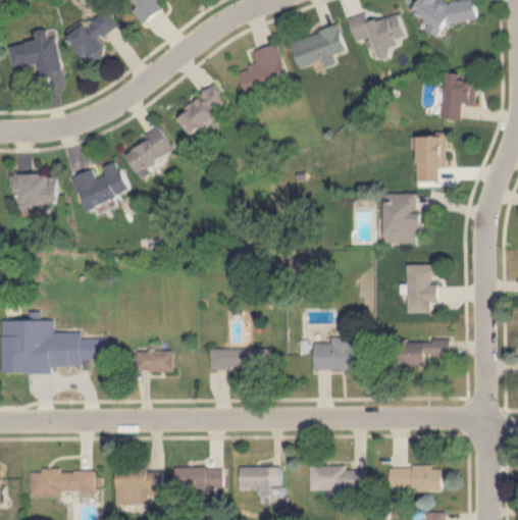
[(131,0),(137,7),(132,11),(143,27),(163,11),(156,0),(131,0)]
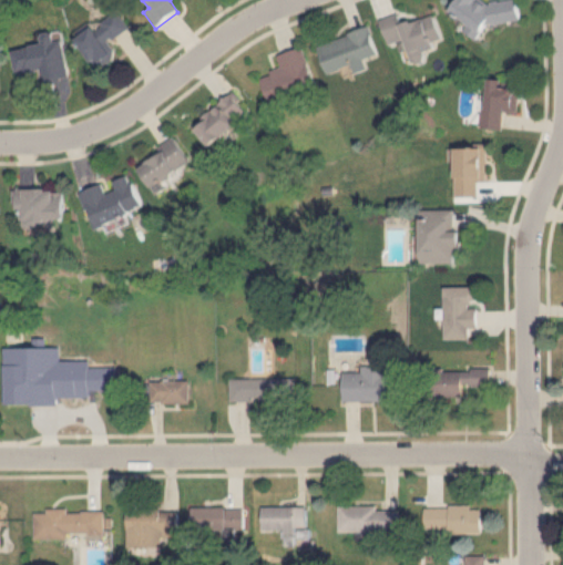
[(482,24),(518,21),(517,0),(479,3),(478,0),(456,0),(458,18),(462,17),(463,37),(483,36),(482,24)]
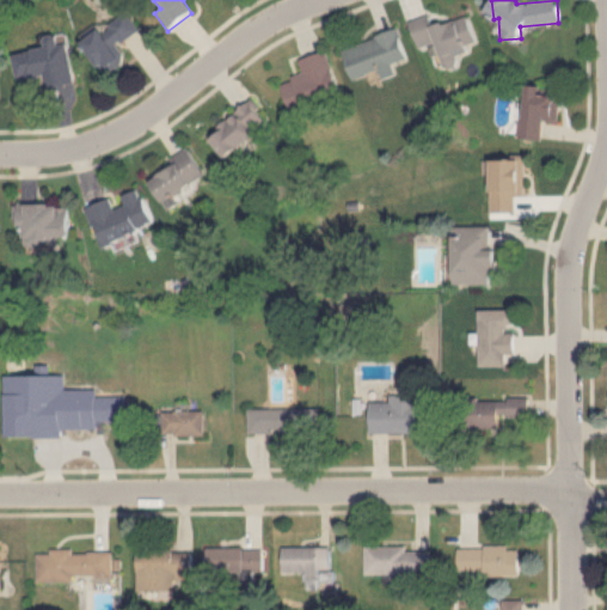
[(79,42),(100,77),(123,63),(115,48),(138,34),(126,14),(79,42)]
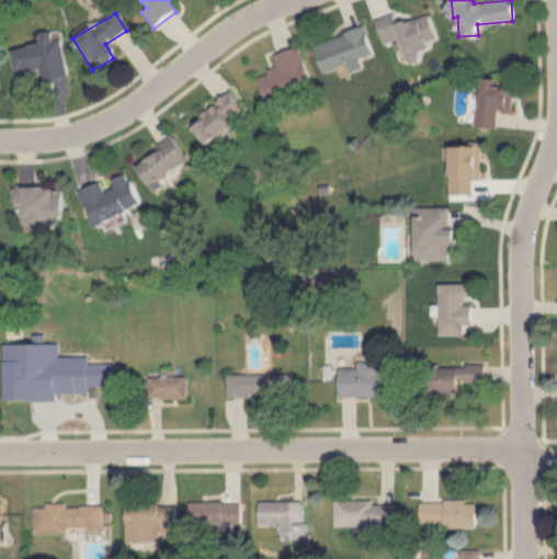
[(436,43),(425,14),(396,25),(391,14),(373,21),(381,42),(397,35),(405,55),(436,43)]
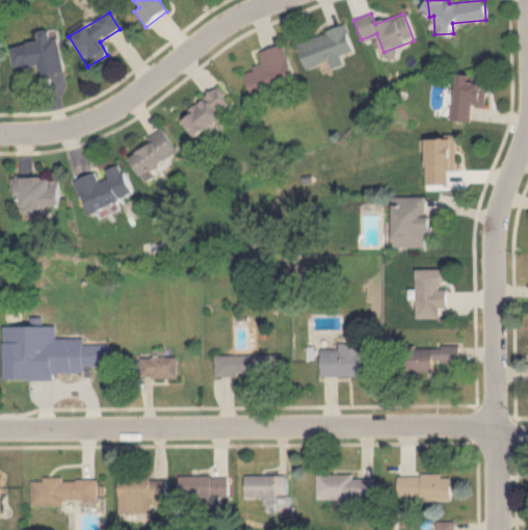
[(295,43),(304,70),(327,61),(331,70),(342,67),(339,56),(352,52),(344,27),(295,43)]
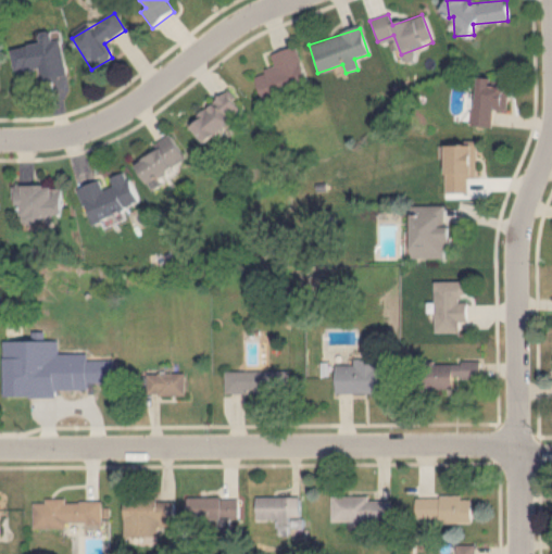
[(9,51),(14,75),(38,70),(40,83),(66,76),(58,40),(9,51)]
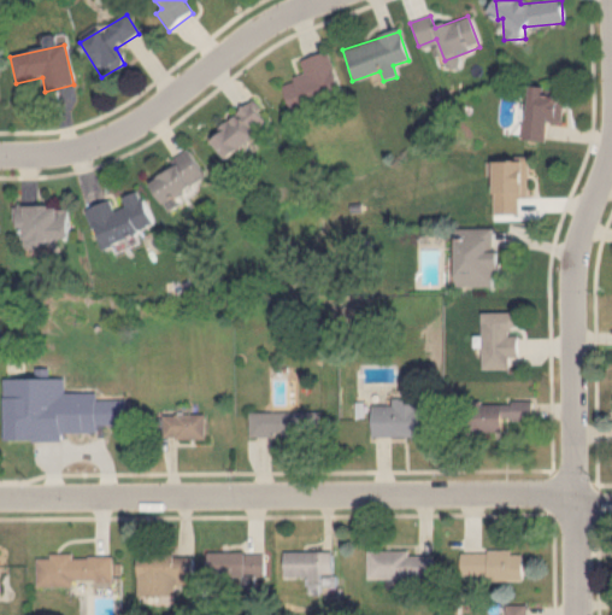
[(299,59),(302,77),(281,82),(288,112),(340,99),(328,52),(299,59)]
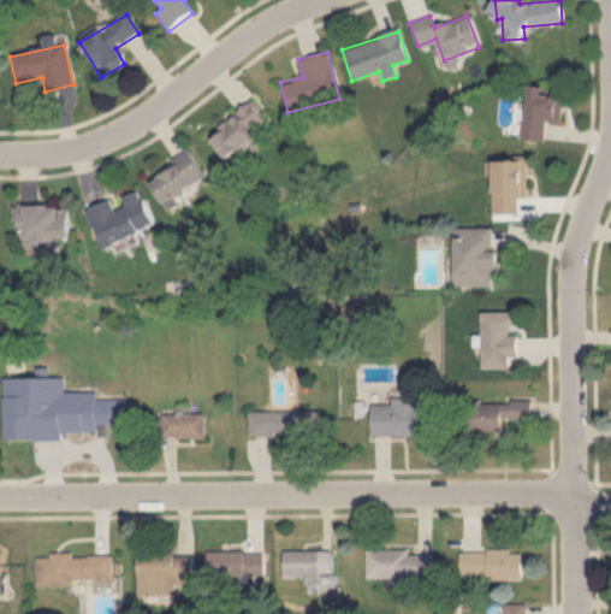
[(559,124),(562,90),(526,87),(522,141),(543,142),(544,123),(559,124)]
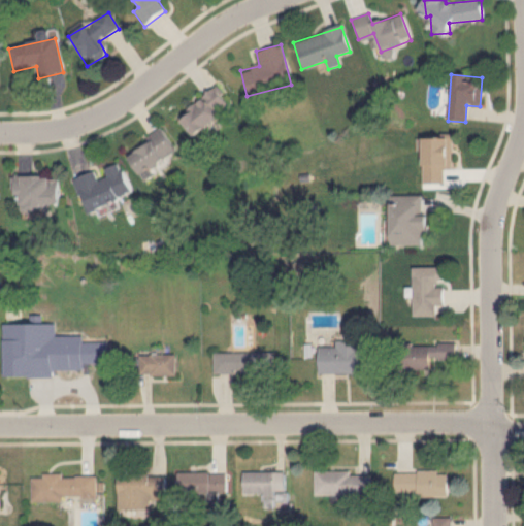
[(178,117),(194,136),(230,106),(215,88),(178,117)]
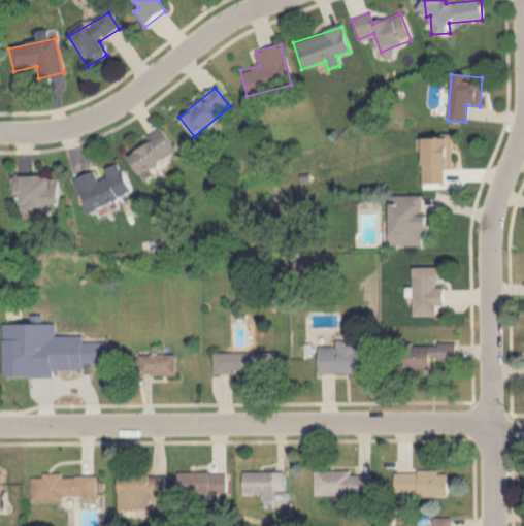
[(139,175),(176,153),(162,129),(125,153),(139,175)]
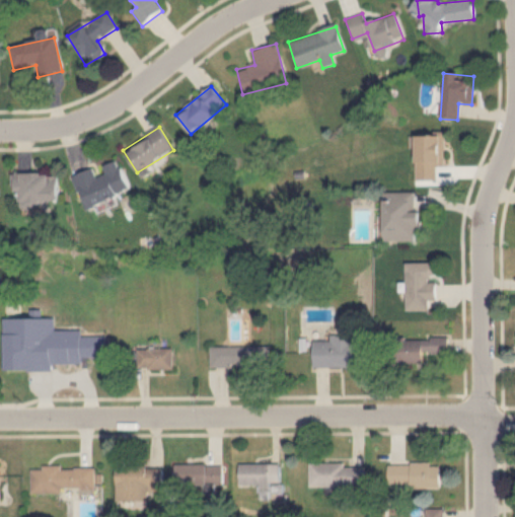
[(415,136),(415,180),(442,180),(442,136),(415,136)]
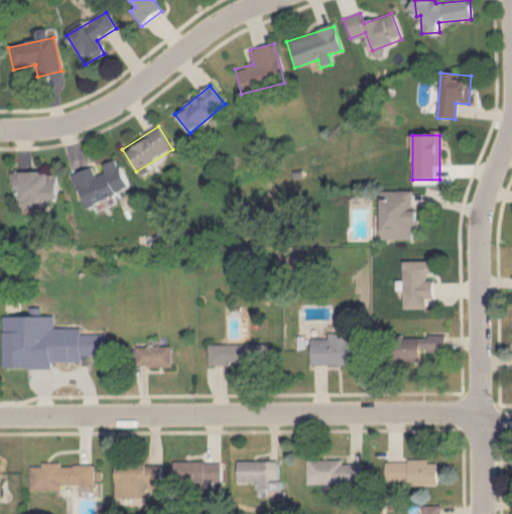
[(71,175),(83,208),(128,190),(116,158),(100,165),(103,172),(95,175),(91,167),(71,175)]
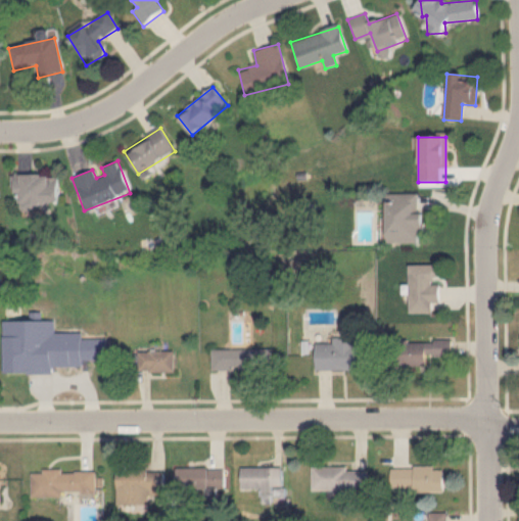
[(57,174),(13,175),(13,207),(58,206),(57,174)]
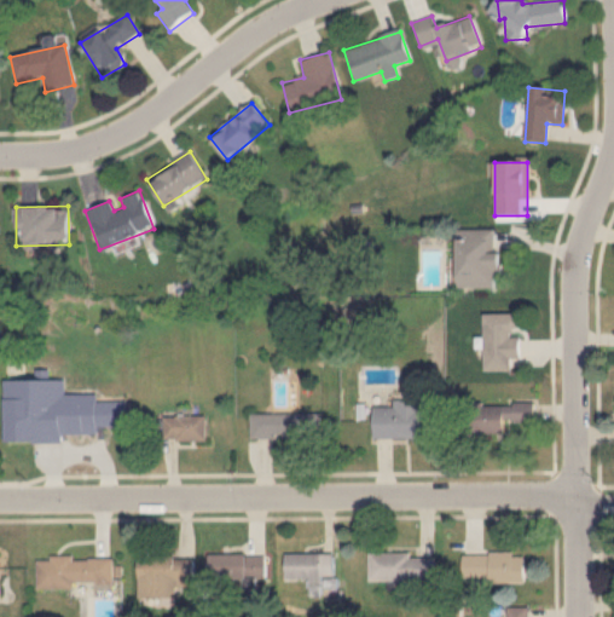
[(498,230),(453,230),(453,287),(497,288),(498,230)]
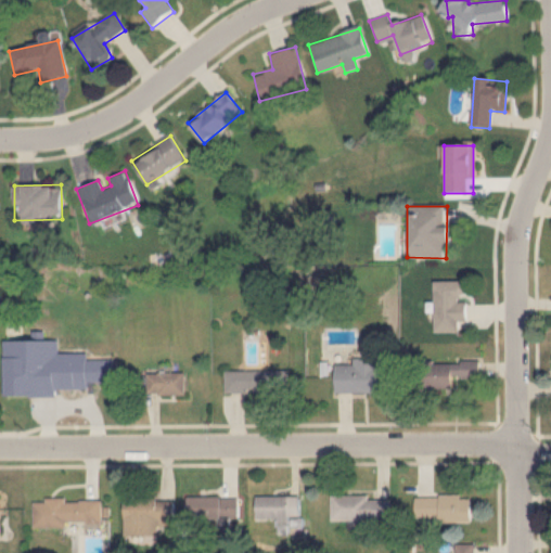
[(464,281),(432,281),(432,334),(457,334),(457,322),(464,322),(464,281)]
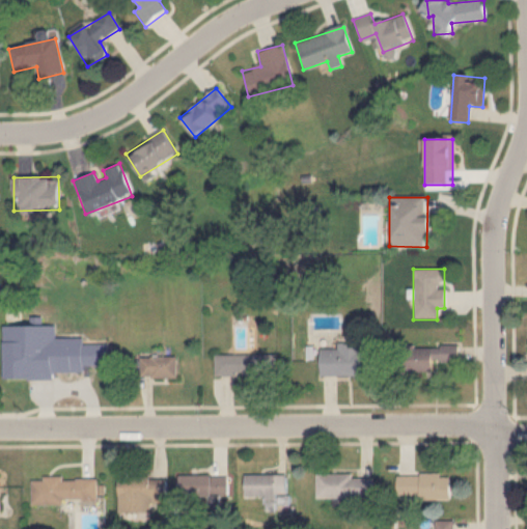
[(1,381),(45,381),(45,374),(81,374),(81,366),(106,366),(106,345),(82,345),(82,340),(51,340),(51,326),(39,326),(39,318),(28,318),(28,326),(1,326),(1,381)]
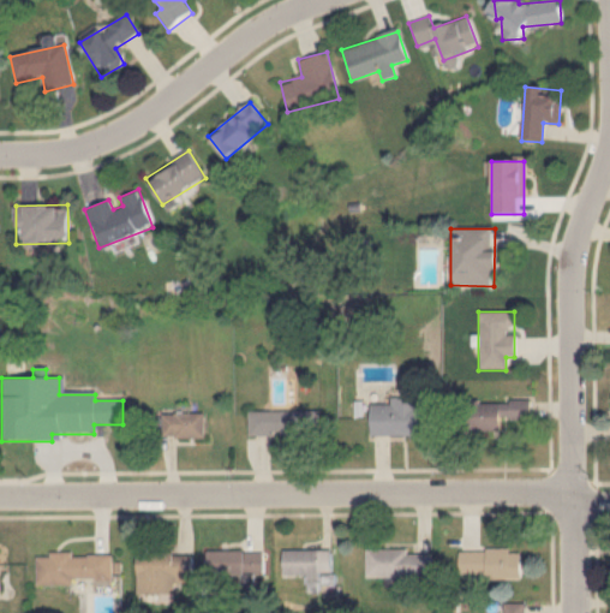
[(416,400),(388,400),(388,404),(369,404),(369,438),(416,438),(416,400)]
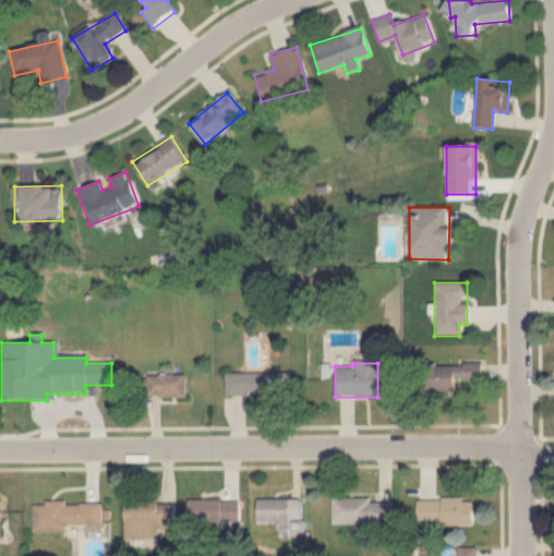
[(456,391),(456,381),(480,381),(480,364),(417,364),(417,391),(456,391)]
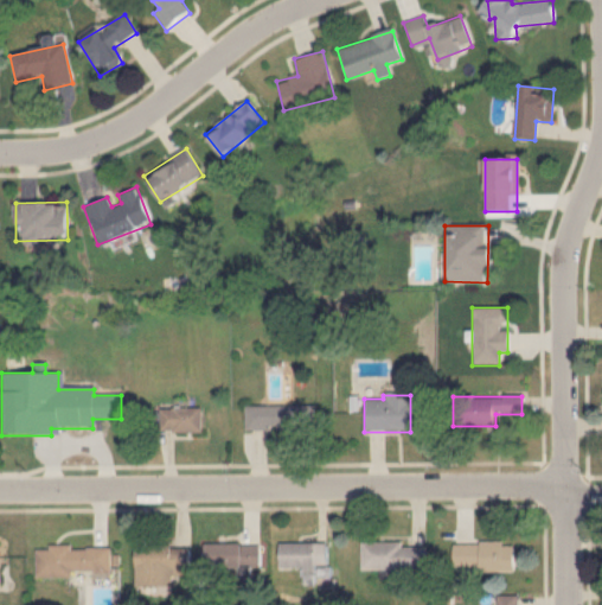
[(243,407),(243,432),(311,432),(311,407),(243,407)]
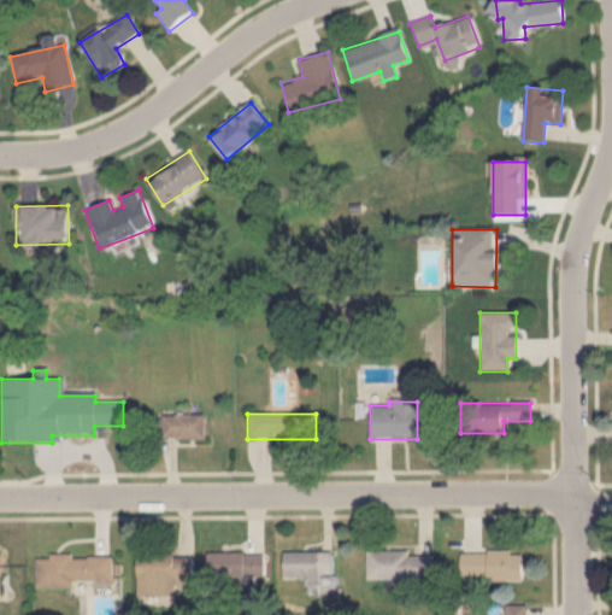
[(202,440),(202,416),(162,416),(162,440),(202,440)]
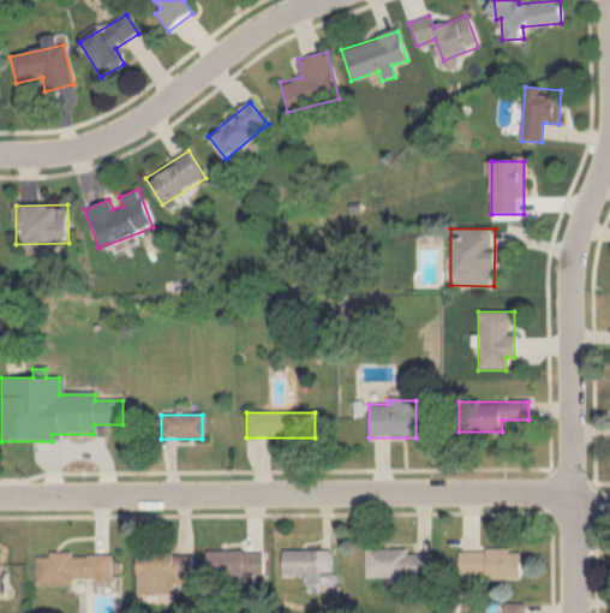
[(520,579),(520,551),(456,551),(456,579),(520,579)]
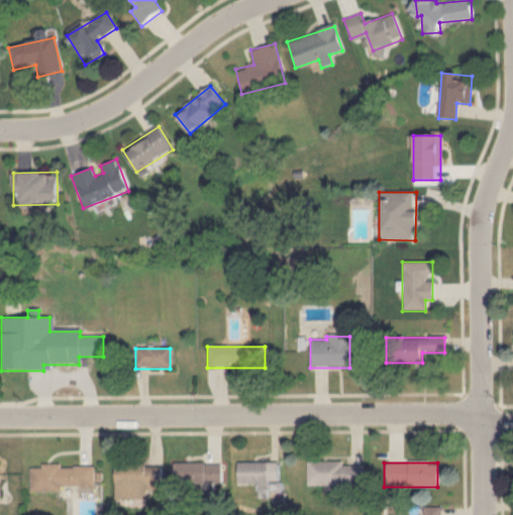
[(219,486),(219,464),(172,464),(172,486),(219,486)]
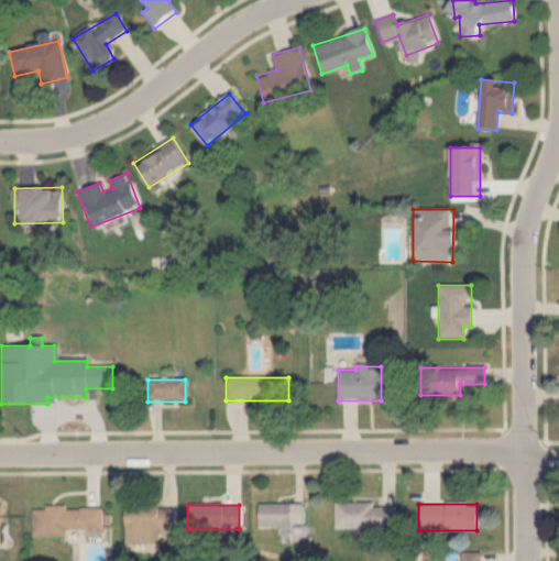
[(258,529),(302,529),(302,505),(258,505),(258,529)]
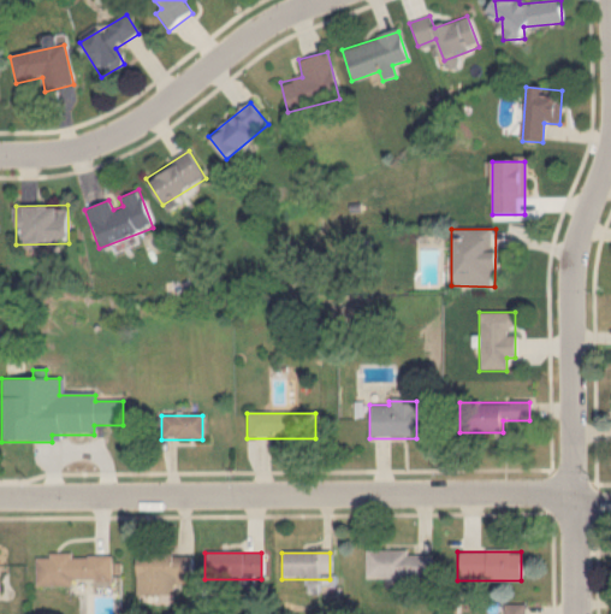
[(365,553),(365,579),(431,579),(431,553),(365,553)]
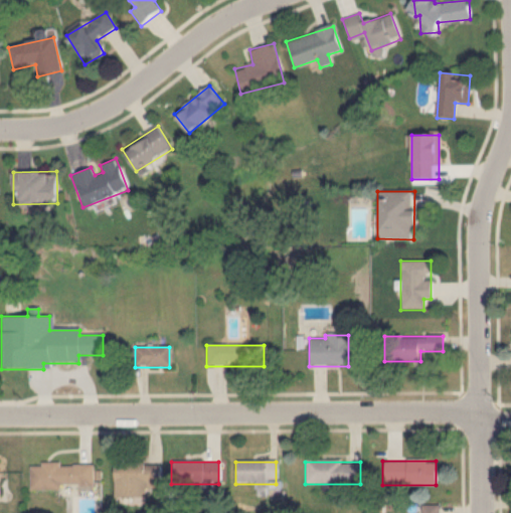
[(158,464),(113,464),(113,498),(144,498),(144,489),(158,489),(158,464)]
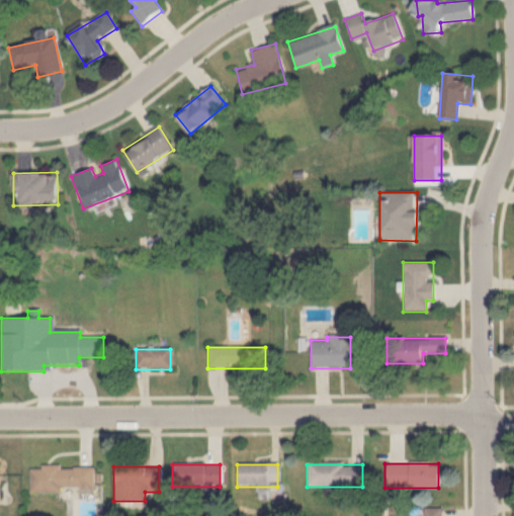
[(28,467),(28,493),(59,493),(59,490),(92,490),(92,467),(28,467)]
